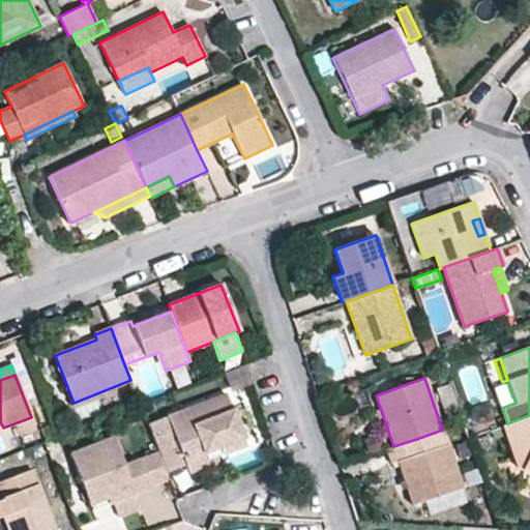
[(460,415),(448,384),(437,388),(447,419),(460,415)]
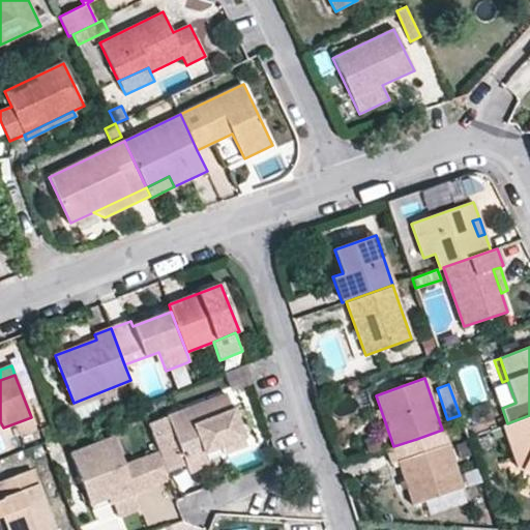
[(246,445),(227,393),(148,424),(158,452),(167,473),(185,466),(188,473),(210,465),(208,460),(205,452),(219,447),(223,454),(246,445)]
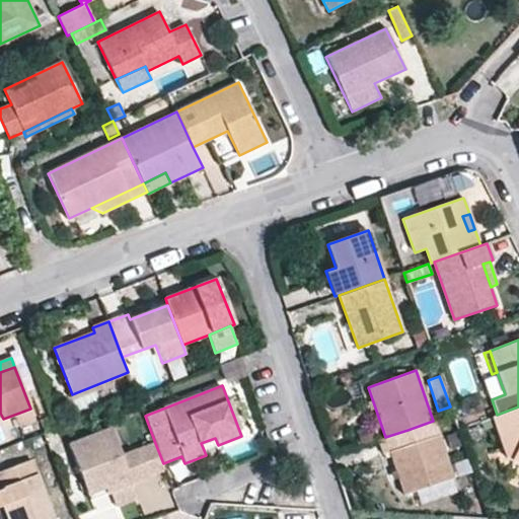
[(518,406),(497,415),(482,421),(486,430),(496,426),(507,458),(518,463),(518,406)]
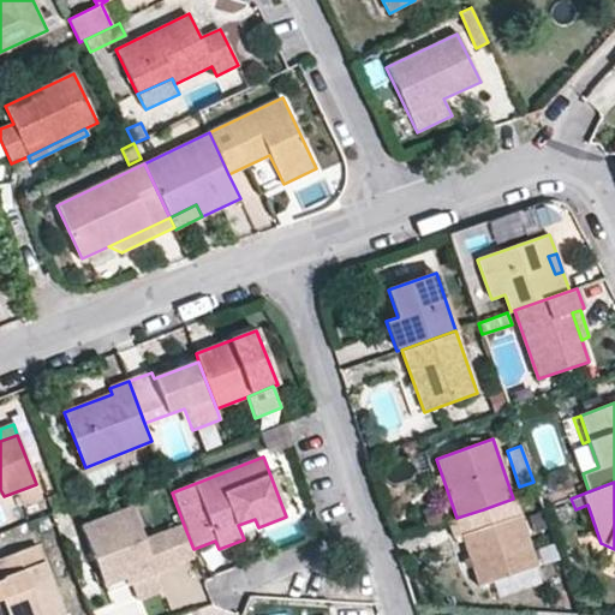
[(196,556),(193,549),(184,525),(144,539),(132,507),(82,526),(105,585),(125,578),(127,585),(130,584),(136,599),(161,590),(155,574),(174,567),(174,565),(196,556)]
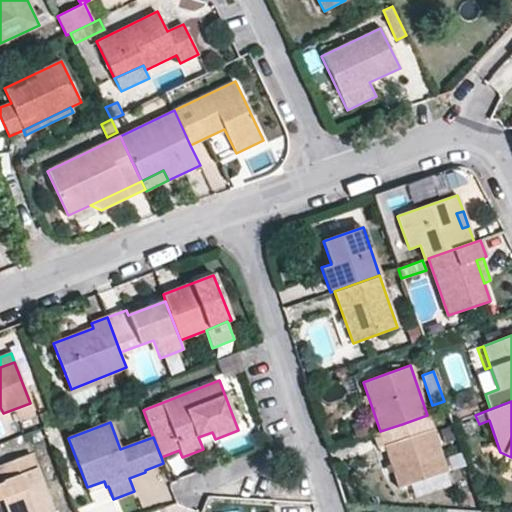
[(447,471),(432,429),(407,438),(402,424),(380,431),(373,434),(378,448),(385,446),(400,488),(447,471)]
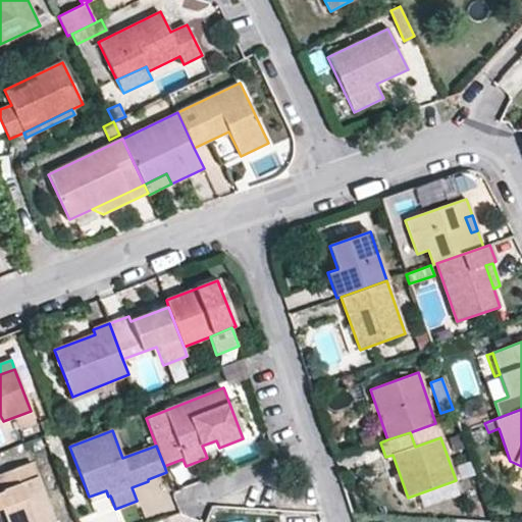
[(219,448),(216,440),(202,446),(205,453),(219,448)]
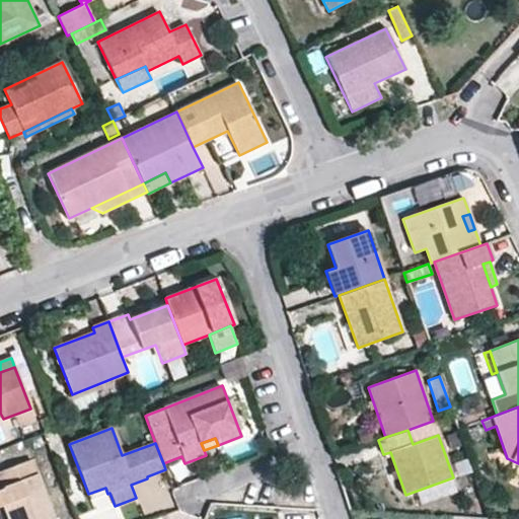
[(54,518),(38,474),(31,459),(0,471),(0,483),(2,490),(0,490),(0,507),(3,506),(8,518),(54,518)]
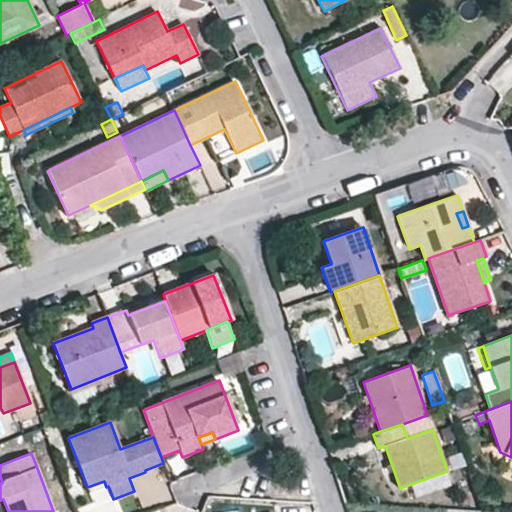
[(102,482),(86,491),(96,508),(111,500),(102,482)]
